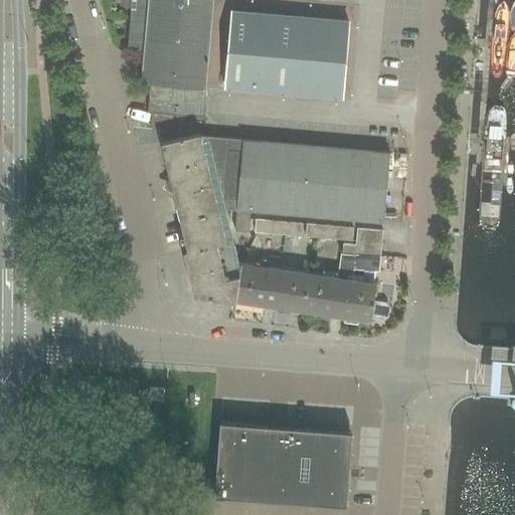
[(134,0),(130,48),(144,49),(141,83),(151,84),(149,113),(154,113),(203,117),(213,0),(134,0)]
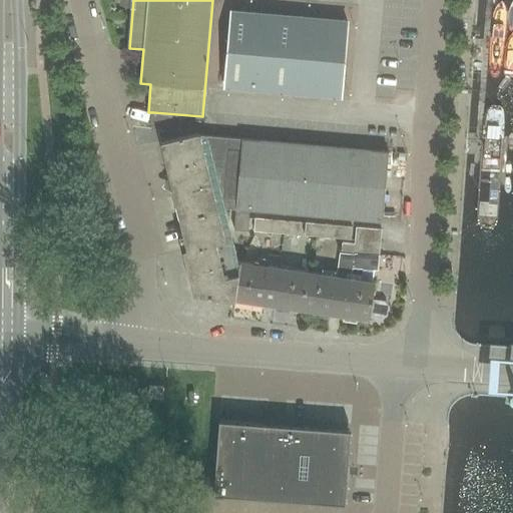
[(512,0),(495,0),(491,60),(512,61),(512,0)]
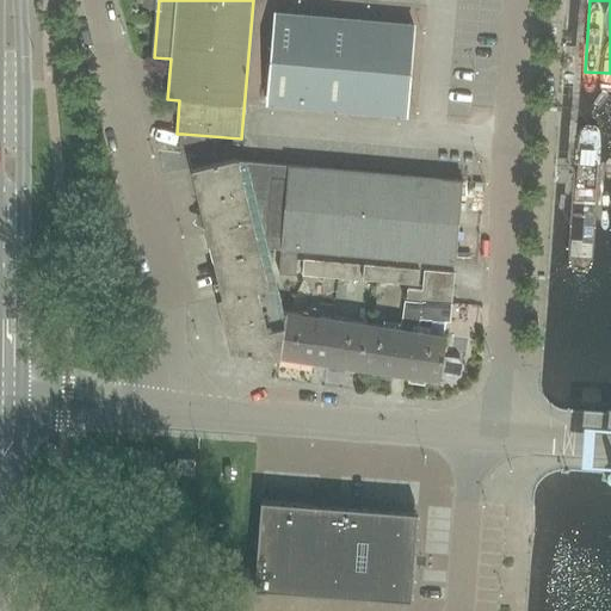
[(414,26),(276,13),(269,103),(406,116),(414,26)]
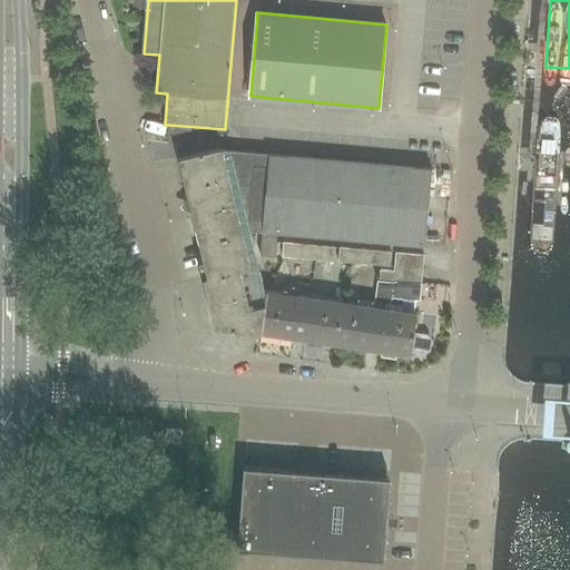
[(569,77),(547,76),(538,209),(563,212),(569,121),(569,77)]
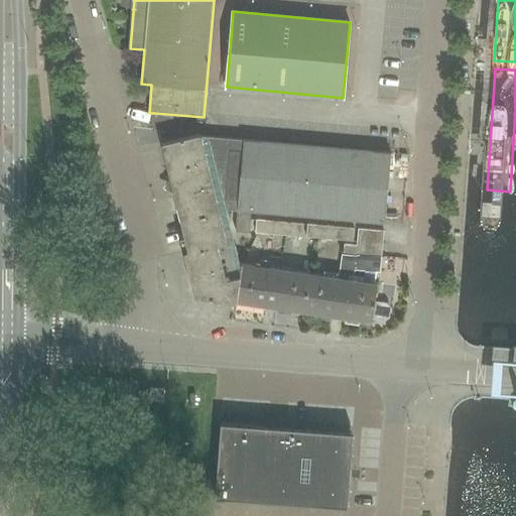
[(202,134),(204,117),(154,113),(152,129),(159,130),(185,132),(202,134)]
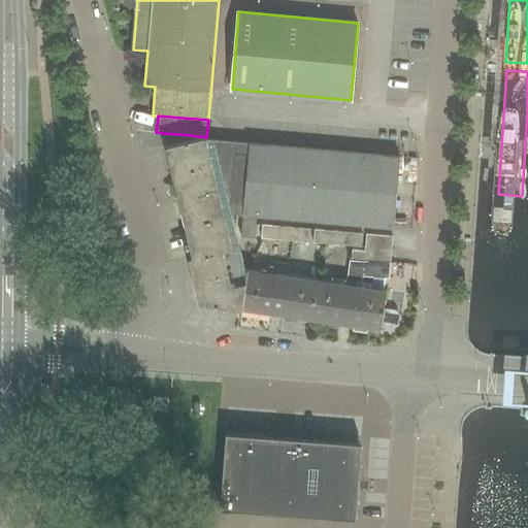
[(206,137),(190,135),(163,133),(193,256),(189,257),(199,303),(201,303),(201,302),(240,308),(246,270),(237,268),(225,213),(242,215),(257,217),(393,228),(400,156),(206,139),(206,137)]
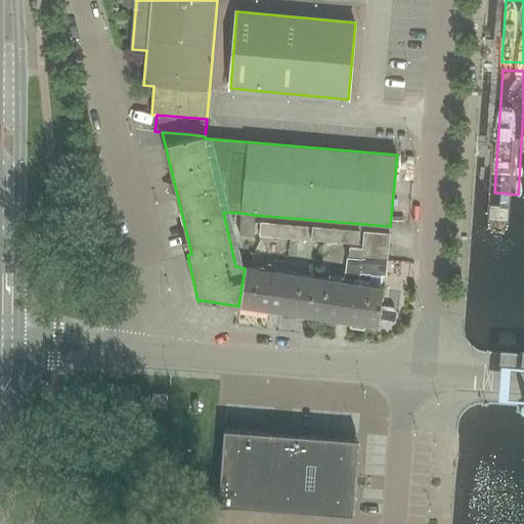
[(476,202),(468,324),(492,325),(500,204),(476,202)]
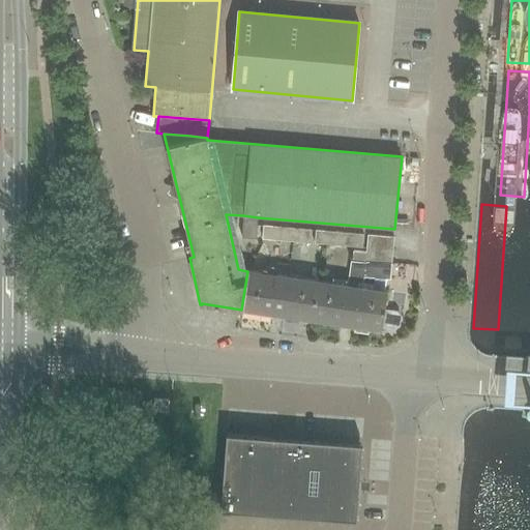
[(258,217),(243,215),(241,237),(256,238),(258,217)]
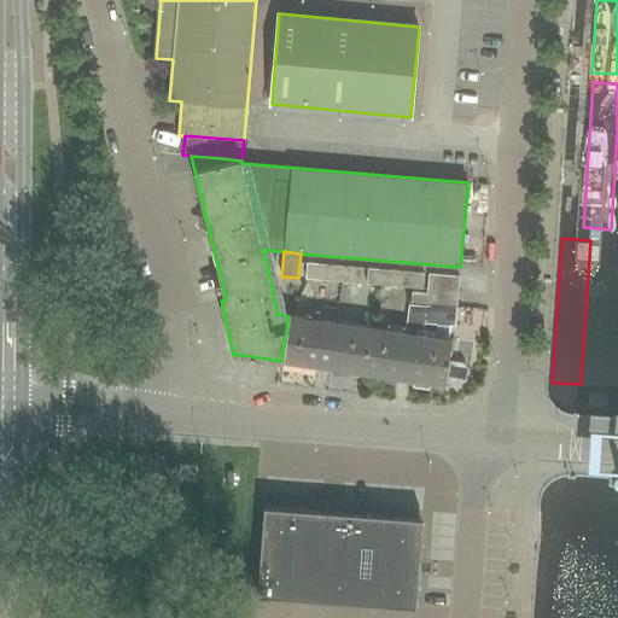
[(363,268),(308,263),(305,279),(362,284),(363,268)]
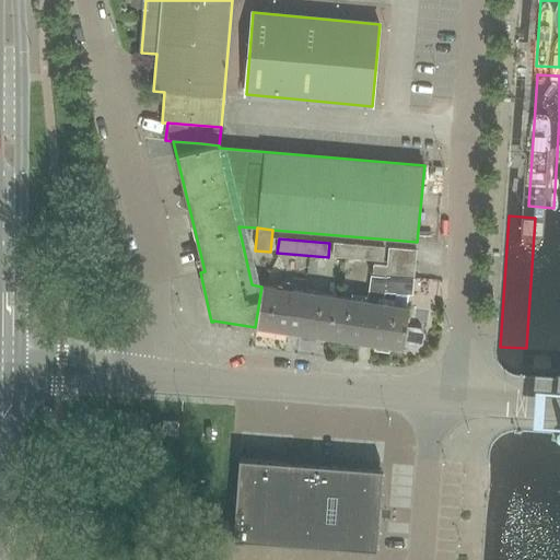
[(334,243),(334,245),(333,257),(383,261),(384,248),(334,243)]
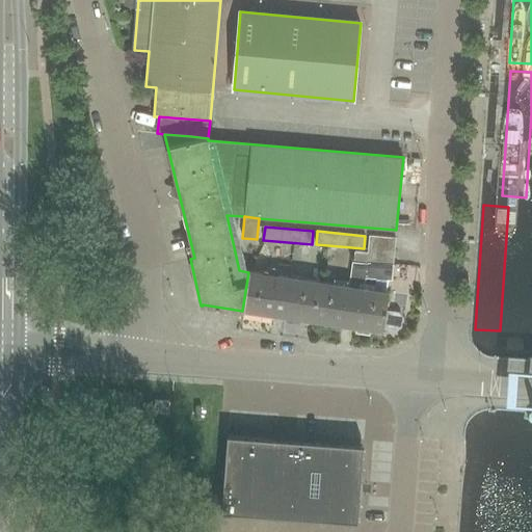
[(367,263),(368,262),(393,264),(394,264),(396,238),(369,236),(368,254),(354,253),(354,262),(367,263)]
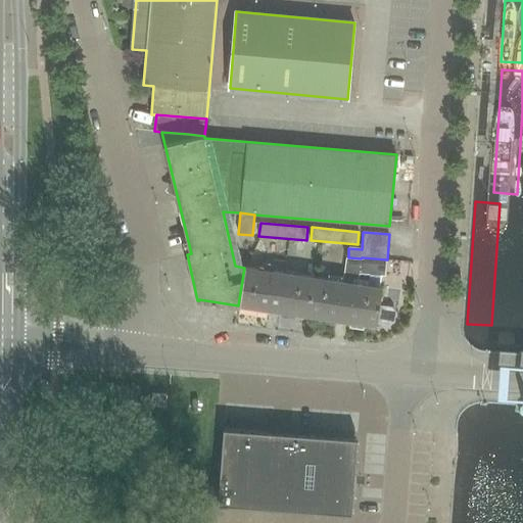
[(342,282),(313,278),(307,316),(376,326),(377,324),(380,304),(382,288),(379,287),(368,286),(358,284),(360,274),(370,274),(381,275),(385,276),(386,259),(362,257),(361,258),(348,257),(346,257),(342,282)]
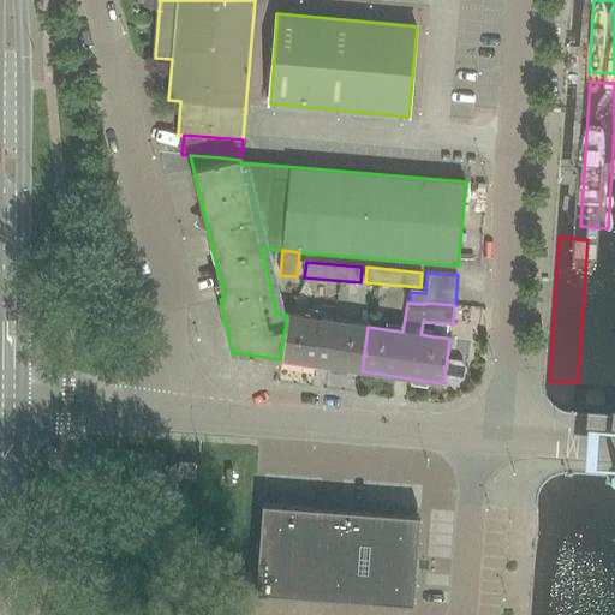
[(362,371),(368,327),(287,315),(280,359),(362,371)]
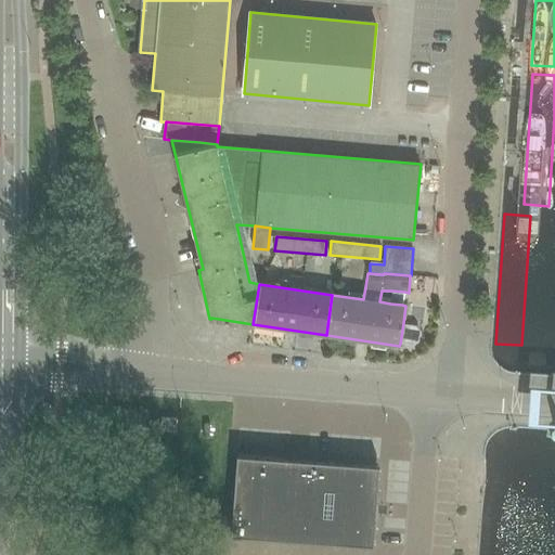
[(392,291),(390,304),(402,305),(404,292),(392,291)]
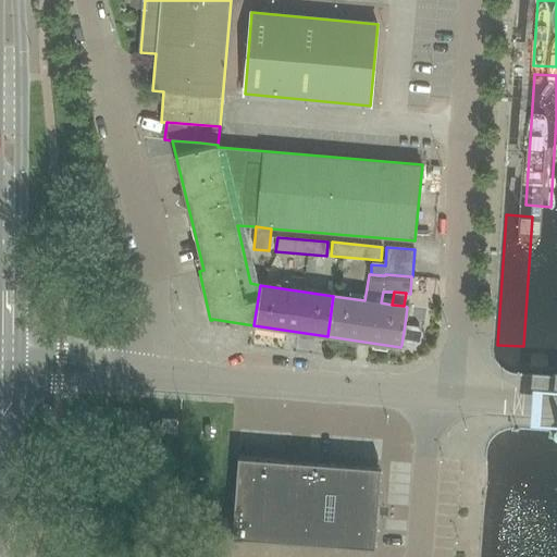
[(405,324),(401,345),(415,346),(420,342),(422,333),(418,326),(405,324)]
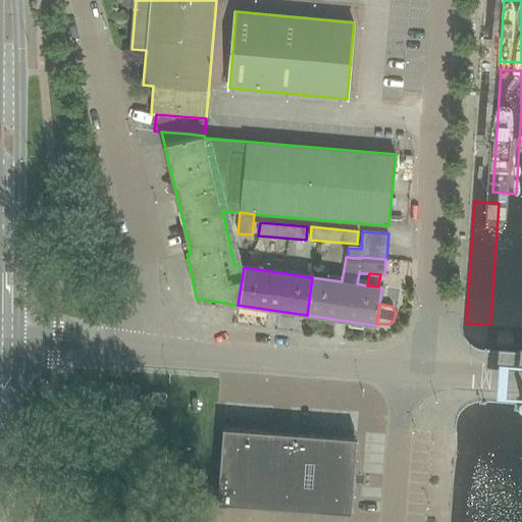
[(166,405),(167,394),(152,394),(151,405),(166,405)]
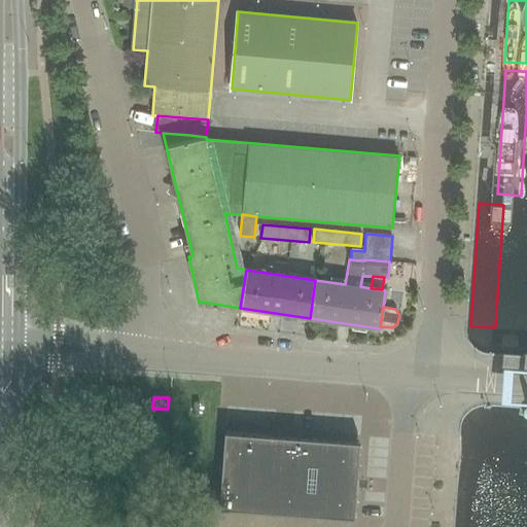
[(223,441),(219,507),(354,518),(359,451),(280,436),(270,434),(226,431),(224,431),(223,441)]
